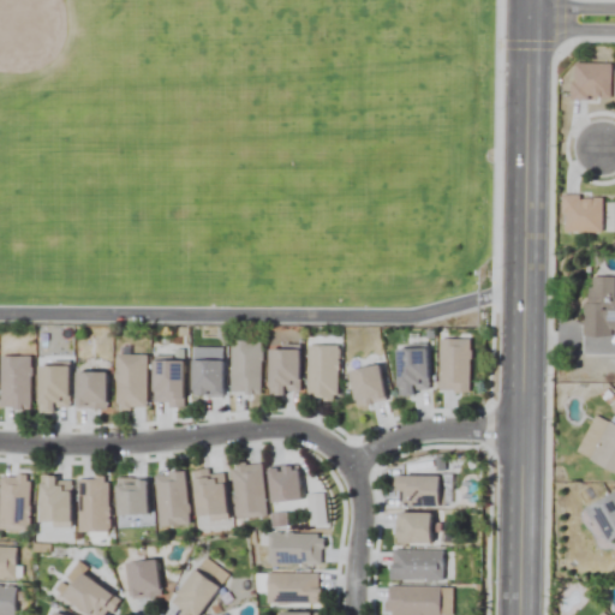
[(610,100),(610,65),(572,65),(572,100),(610,100)]
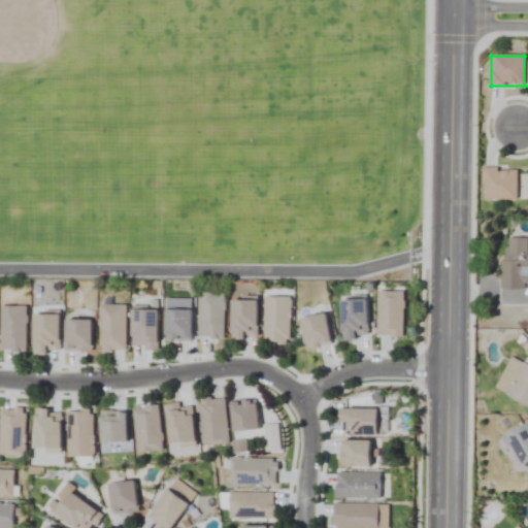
[(522,169),(483,168),(482,199),(521,200),(522,169)]
